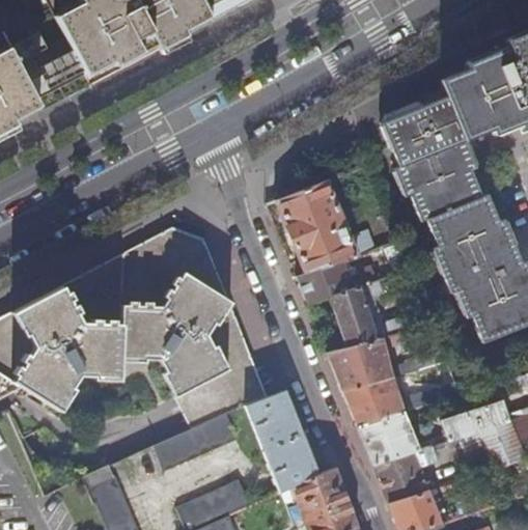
[(0,0),(0,130),(214,19),(204,0),(0,0)]
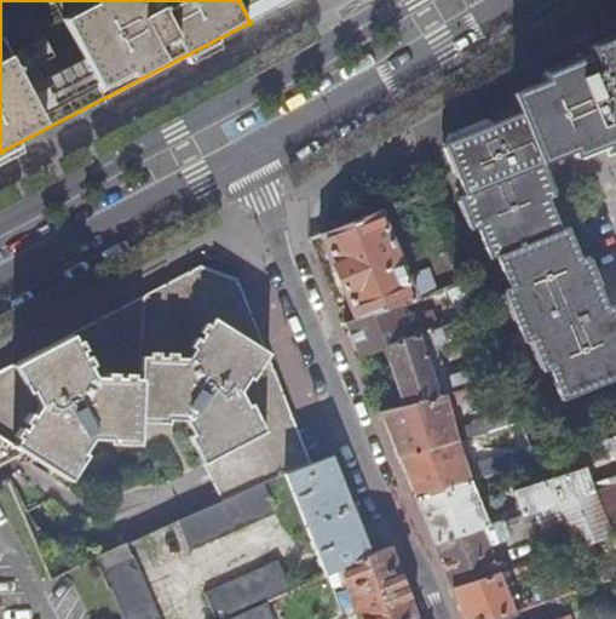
[(239,0),(249,22),(276,7),(288,0),(239,0)]
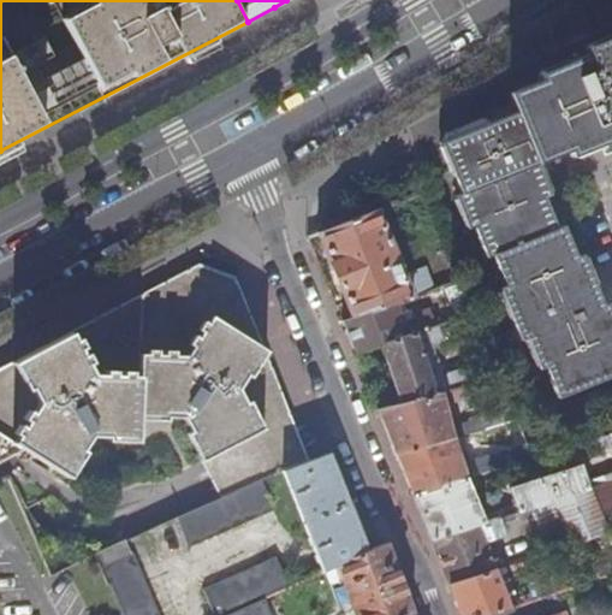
[(548,362),(560,395),(611,372),(611,302),(610,299),(604,302),(583,252),(577,254),(564,222),(558,224),(546,194),(552,190),(539,159),(570,147),(574,153),(605,141),(608,151),(611,149),(611,35),(588,46),(590,51),(540,71),(542,77),(511,90),(518,108),(479,126),(455,136),(444,140),(464,190),(458,194),(471,228),(477,224),(491,256),(495,253),(509,284),(503,287),(523,336),(529,333),(542,366),(548,362)]
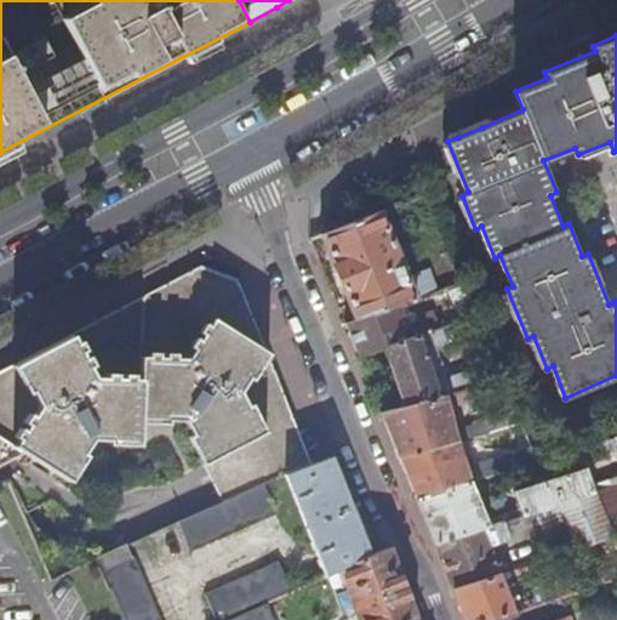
[(456,132),(458,137),(483,128),(480,123),(456,132)]
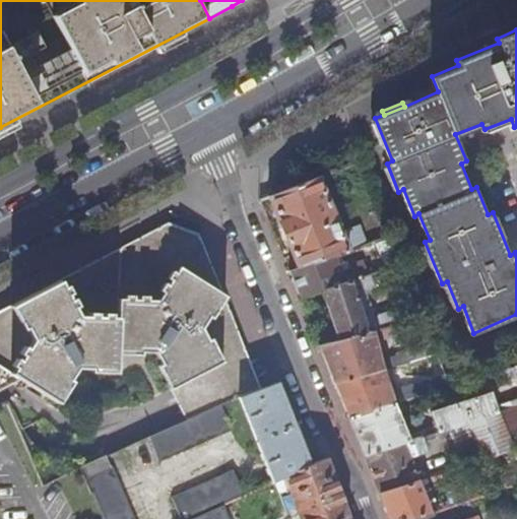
[(342,232),(320,176),(309,181),(272,196),(301,267),(336,255),(367,245),(360,226),(342,232)]
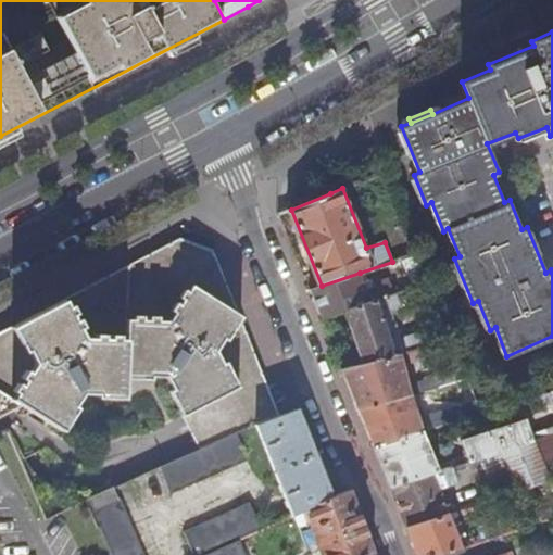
[(87,393),(129,393),(130,373),(172,373),(193,427),(202,446),(239,431),(258,424),(281,415),(274,396),(262,366),(258,357),(214,250),(181,237),(0,330),(0,416),(26,403),(65,430),(80,407),(78,405),(87,393)]
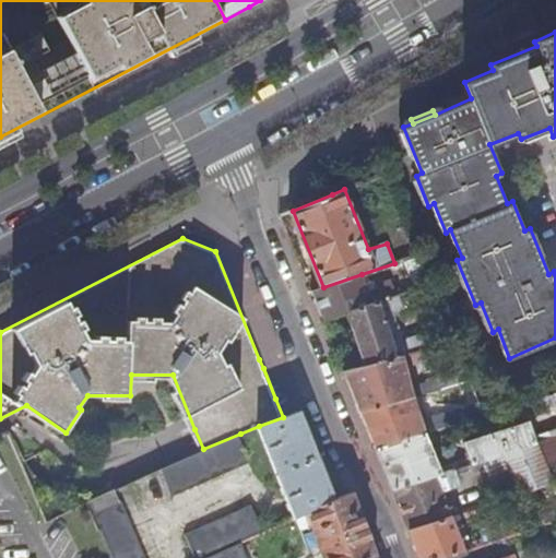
[(422,285),(416,270),(382,282),(383,286),(367,292),(362,274),(323,287),(314,292),(324,320),(346,312),(400,293),(422,285)]
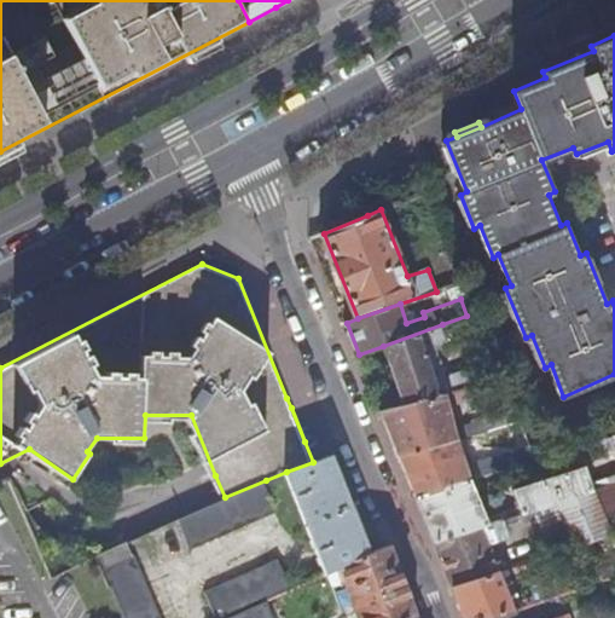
[(448,341),(442,324),(383,346),(405,404),(468,390),(485,385),(476,367),(448,376),(436,383),(428,358),(440,353),(437,346),(448,341)]
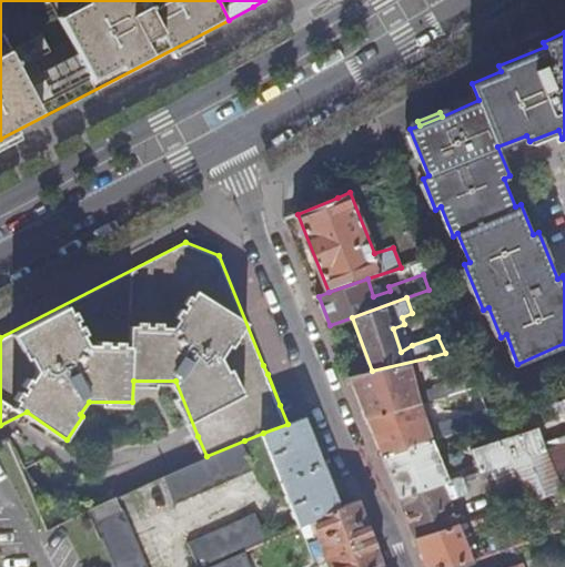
[(412,345),(404,324),(393,328),(401,352),(412,345)]
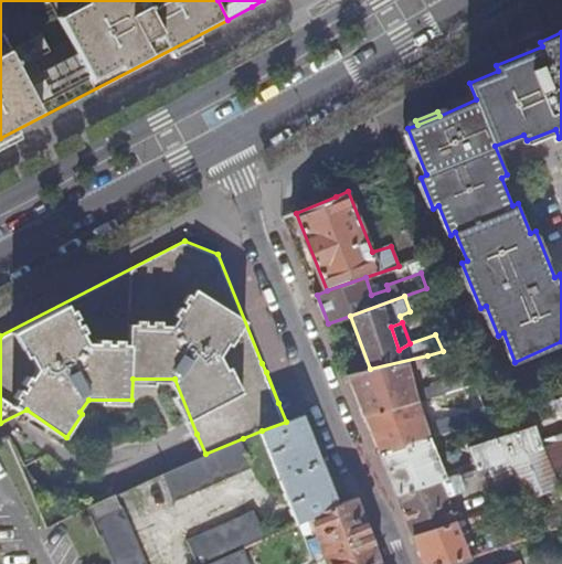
[(415,392),(410,365),(428,362),(427,355),(370,369),(349,374),(366,414),(417,400),(465,386),(462,376),(433,384),(432,386),(415,392)]
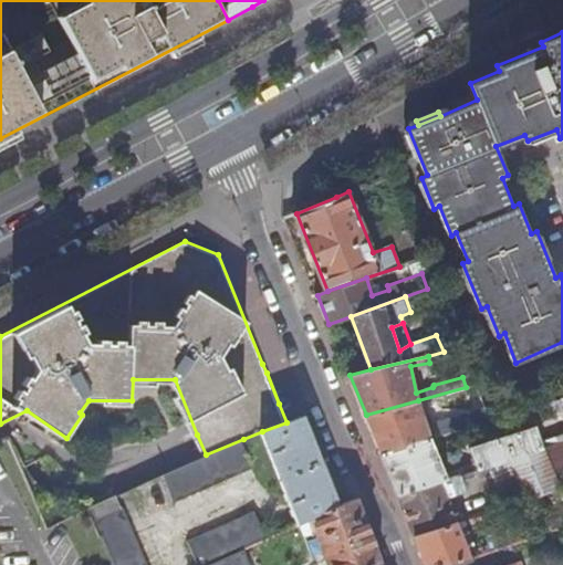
[(562,398),(561,399),(562,403),(562,433),(542,441),(534,422),(470,445),(477,461),(439,474),(426,440),(382,453),(399,495),(473,472),(490,467),(562,441),(562,398)]
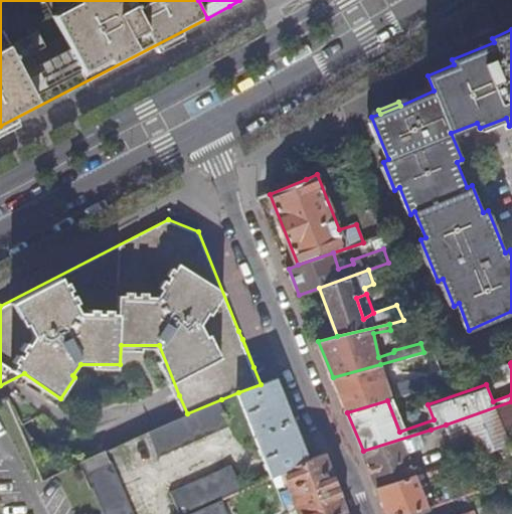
[(387,400),(396,397),(394,391),(389,393),(380,364),(333,377),(347,412),(387,400)]
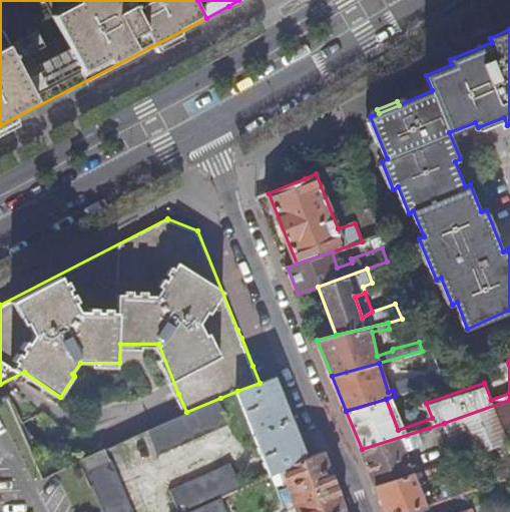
[(283,468),(311,457),(278,375),(260,383),(237,391),(272,473),(283,468)]
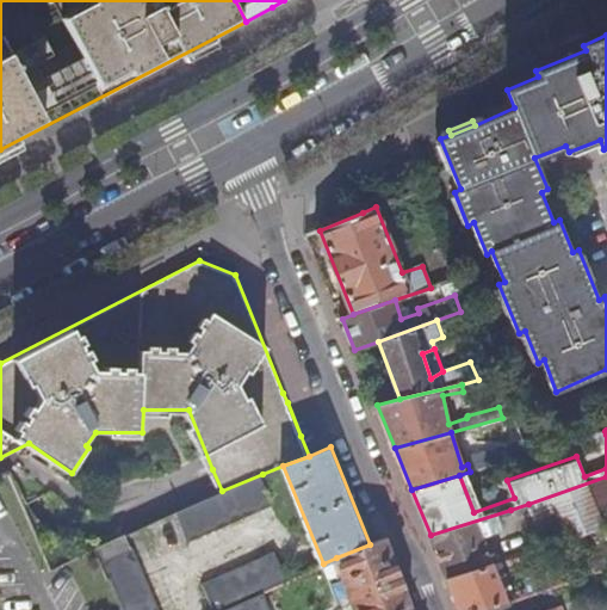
[(494,464),(531,453),(527,447),(513,450),(503,450),(475,460),(477,469),(494,464)]
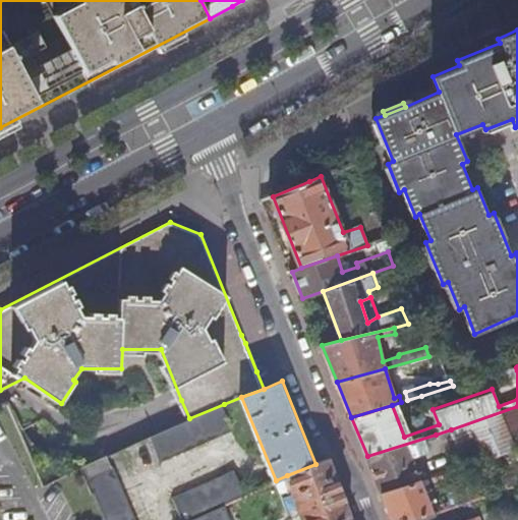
[(163,461),(235,428),(224,404),(152,438),(163,461)]
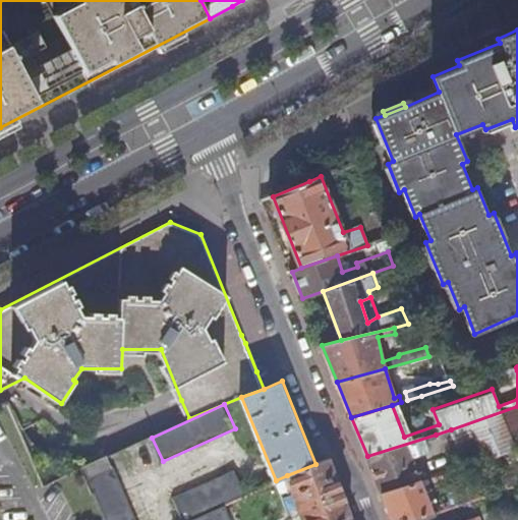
[(517,406),(451,429),(465,465),(517,447),(517,406)]
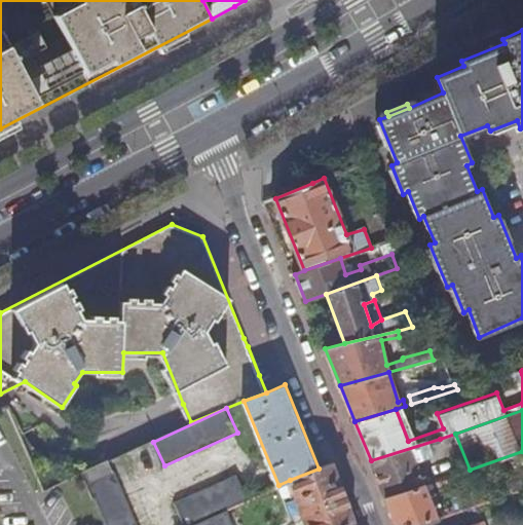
[(442,443),(440,439),(371,460),(385,497),(424,484),(417,463),(434,457),(432,446),(442,443)]
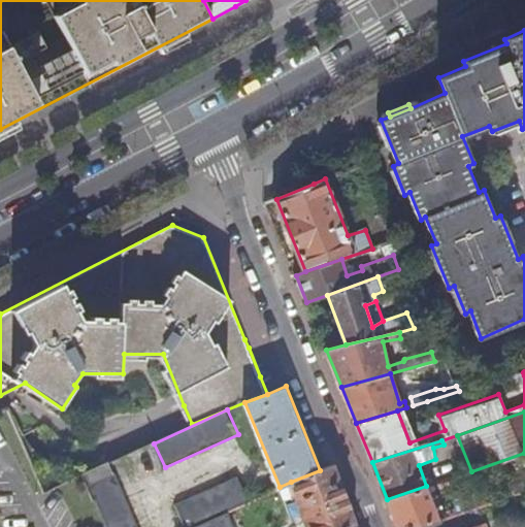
[(320,470),(291,482),(308,526),(347,526),(353,525),(354,524),(354,526),(358,523),(334,464),(320,470)]
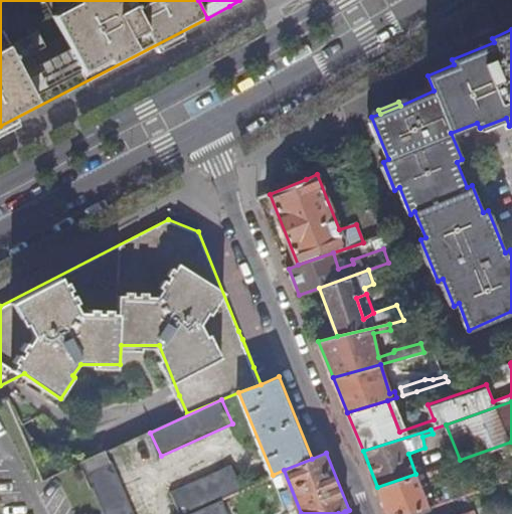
[(109,513),(138,513),(116,461),(89,473),(94,487),(97,486),(109,513)]
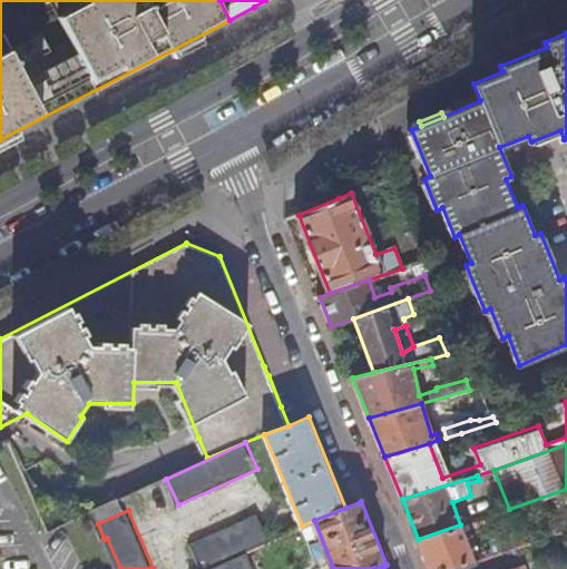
[(211,568),(270,541),(258,513),(192,545),(201,568),(211,568)]
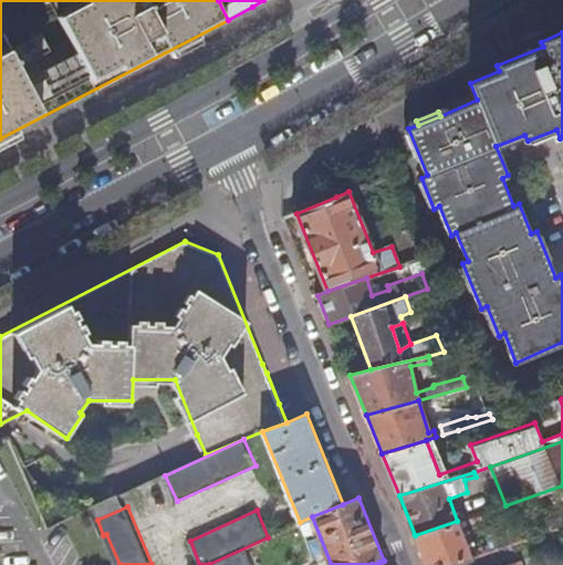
[(482,513),(457,521),(415,535),(427,564),(447,564),(456,562),(471,557),(460,527),(485,520),(482,513)]
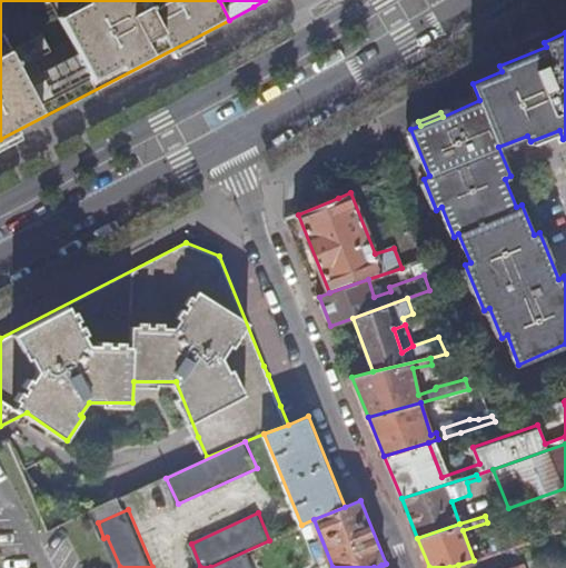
[(497,554),(555,534),(554,528),(543,531),(540,527),(513,534),(494,540),(497,554)]
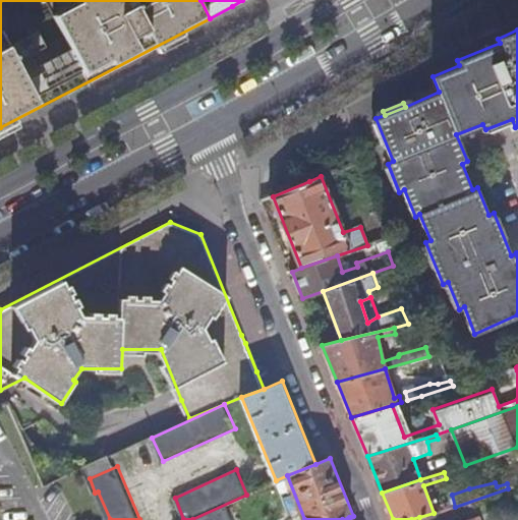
[(437,506),(439,511),(452,507),(450,502),(437,506)]
